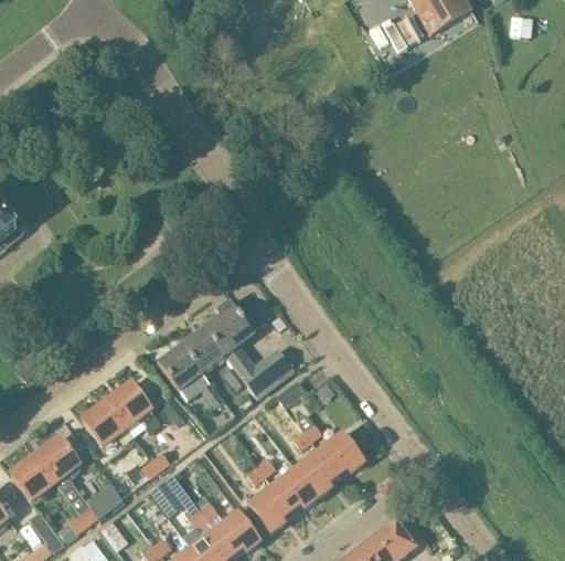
[(409,0),(430,34),(472,11),(466,0),(409,0)]
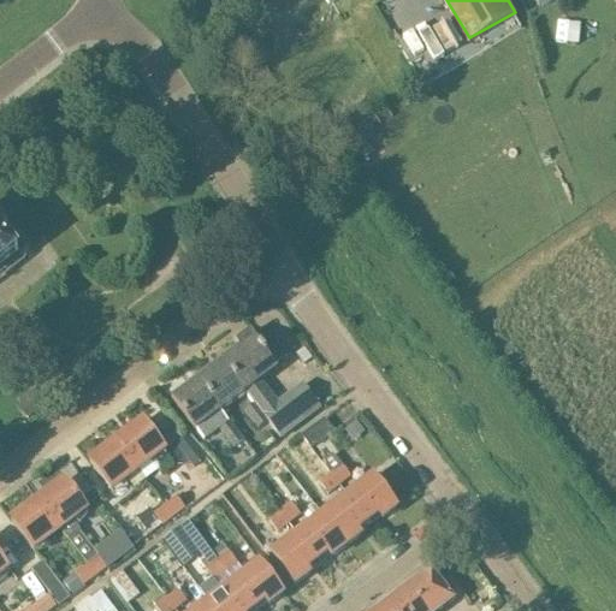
[(436,18),(425,23),(440,57),(451,52),(436,18)]
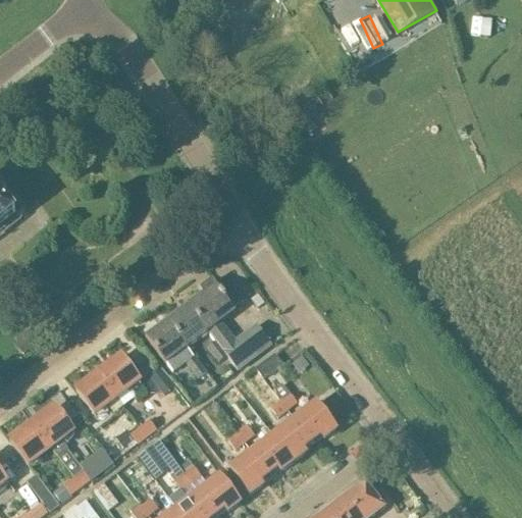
[(7,187),(0,177),(0,221),(15,210),(1,192),(7,187)]
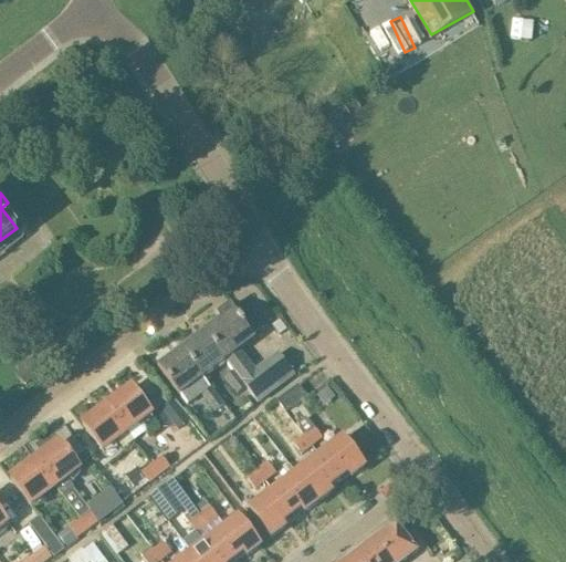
[(202,330),(224,358),(226,357),(259,399),(295,372),(279,349),(257,366),(241,346),(255,335),(253,333),(264,325),(244,299),(234,306),(234,305),(202,330)]
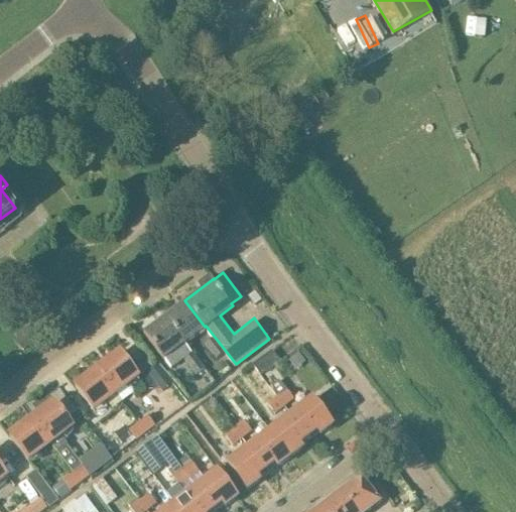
[(183,343),(205,327),(184,300),(164,315),(183,343)]
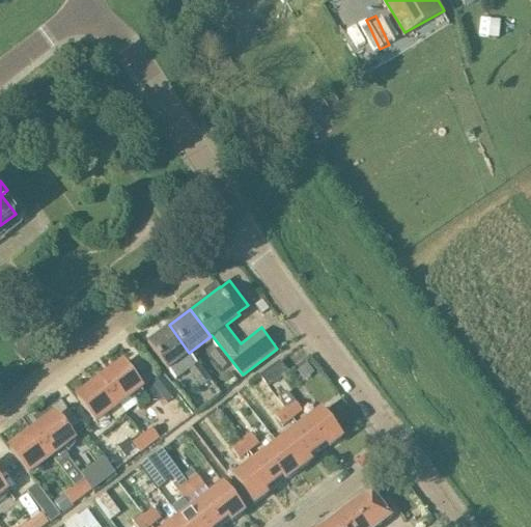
[(168,368),(189,353),(169,325),(148,340),(168,368)]
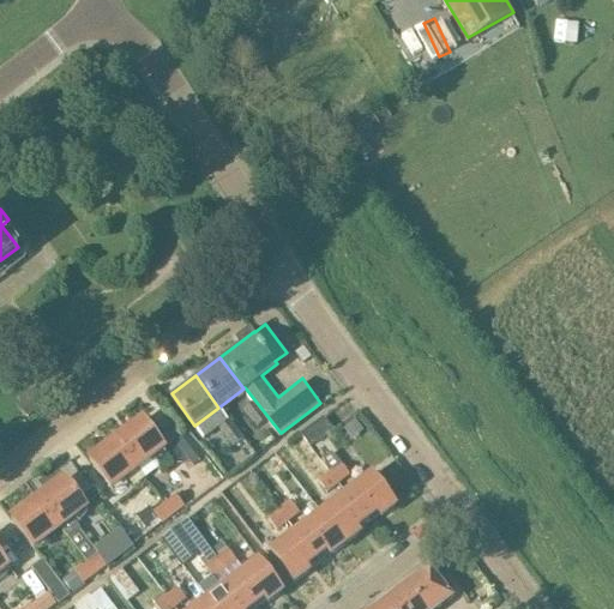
[(257,426),(266,418),(252,399),(242,406),(257,426)]
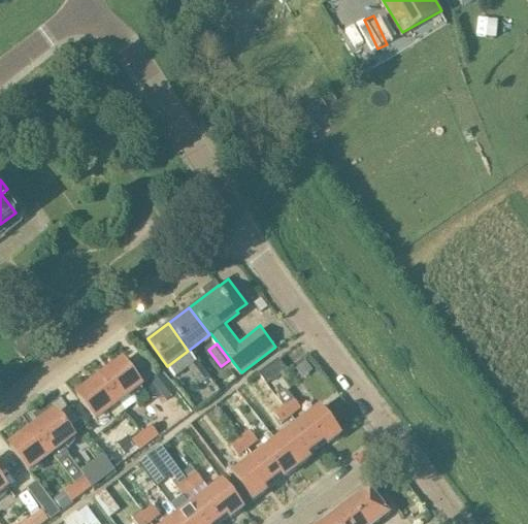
[(288,365),(281,355),(260,370),(267,380),(276,373),(287,366),(288,365)]
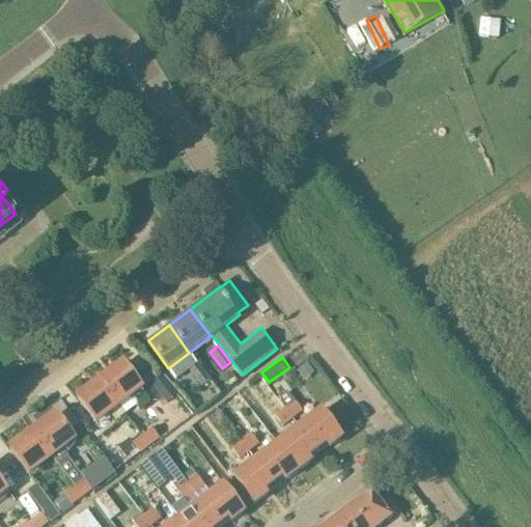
[(119,401),(120,401),(143,384),(123,359),(101,377),(119,401)]
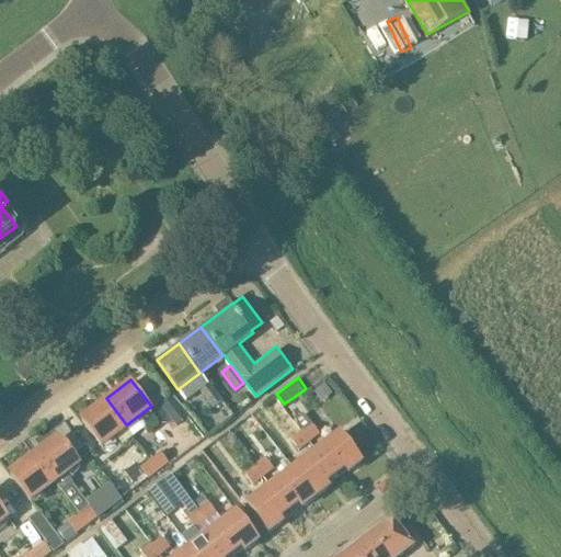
[(214,405),(224,397),(210,381),(201,388),(214,405)]
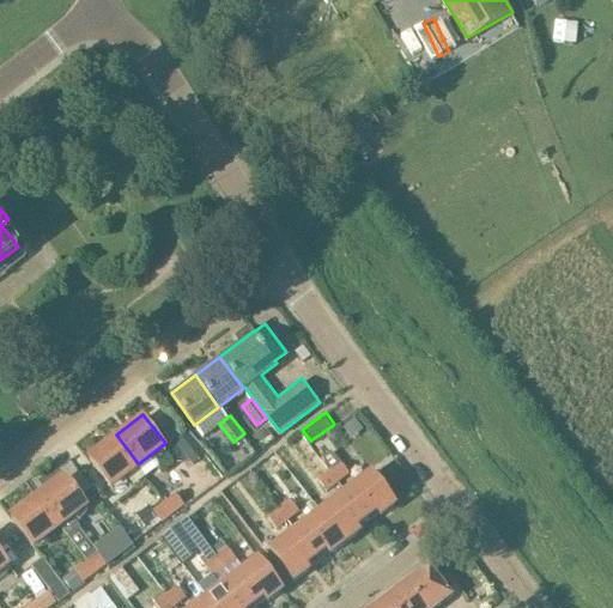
[(176,439),(184,450),(198,441),(188,430),(176,439)]
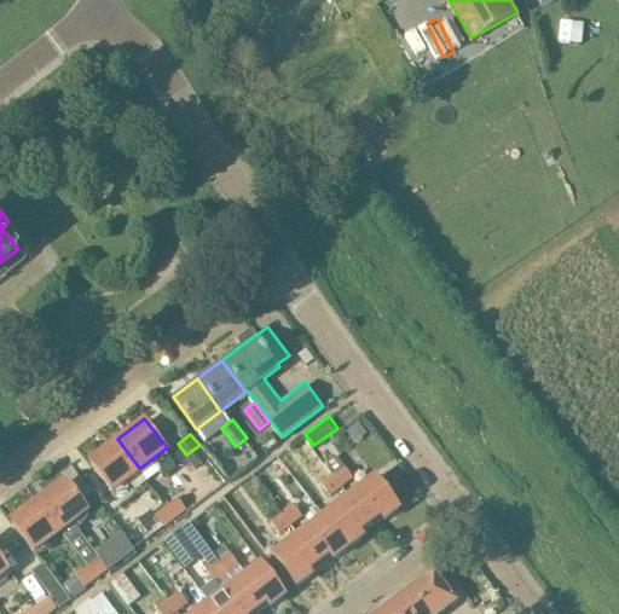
[(148,478),(140,468),(139,468),(117,439),(90,459),(113,488),(128,476),(136,487),(148,478)]
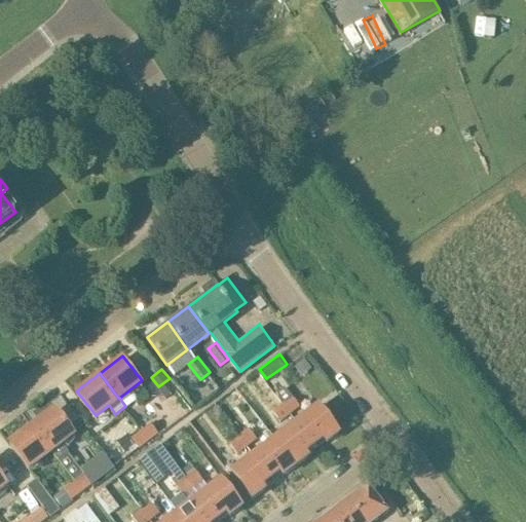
[(264,381),(256,386),(280,419),(290,412),(283,403),(282,404),(273,394),(264,381)]
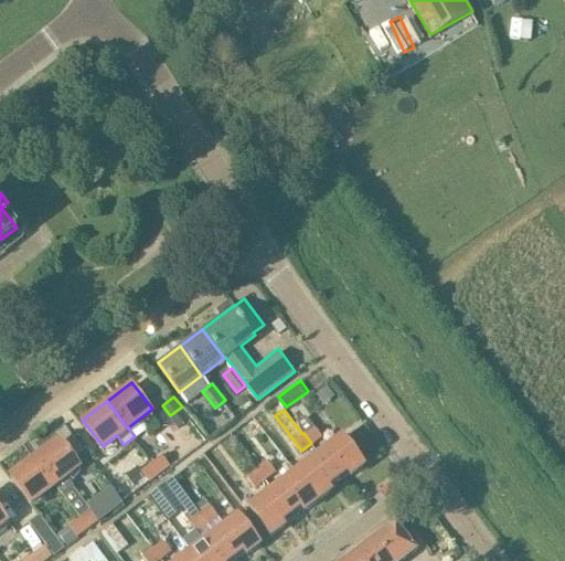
[(305,415),(294,423),(302,434),(304,433),(313,426),(305,415)]
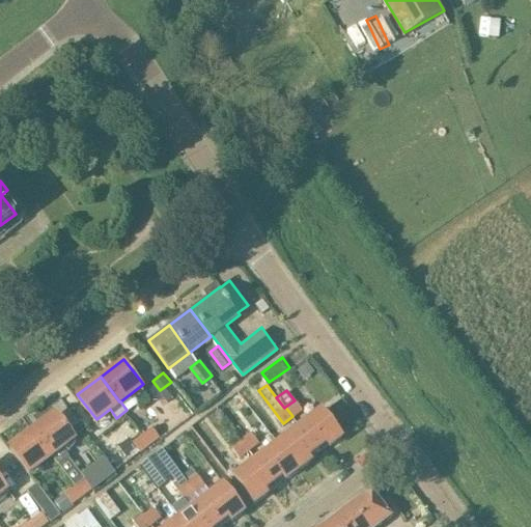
[(295,400),(285,407),(292,416),(302,410),(295,400)]
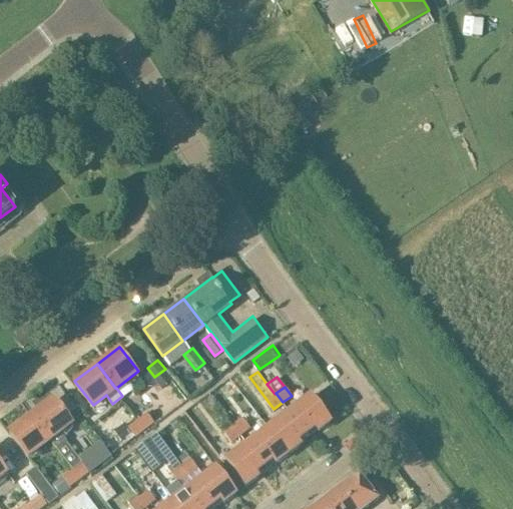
[(32,413),(50,438),(72,421),(67,414),(77,406),(67,392),(57,400),(54,396),(32,413)]
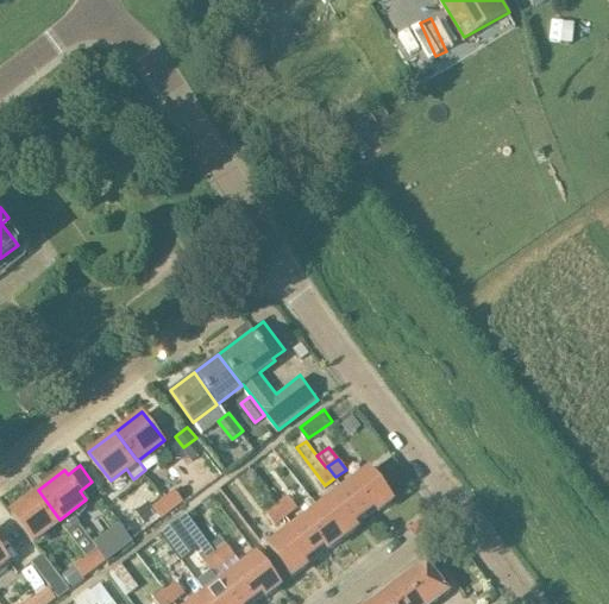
[(344,485),(364,511),(375,504),(377,509),(393,497),(370,466),(344,485)]
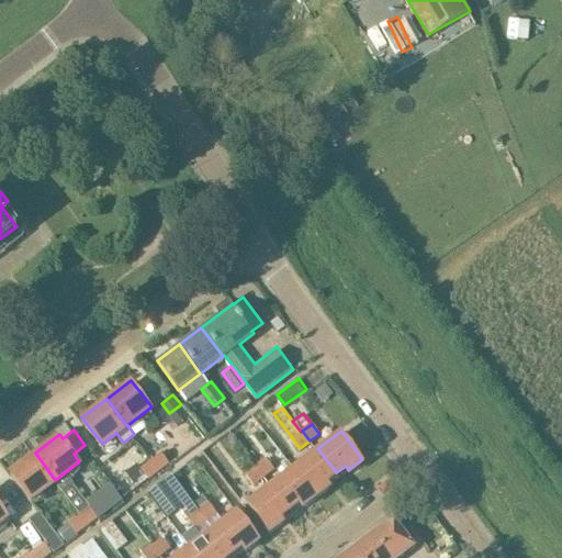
[(233,434),(221,441),(237,467),(249,459),(233,434)]
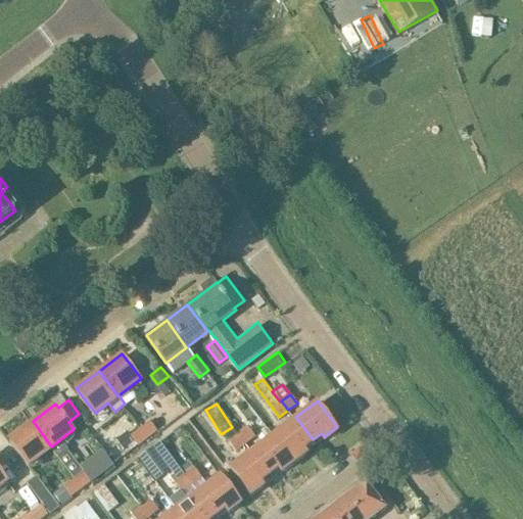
[(303,446),(313,439),(295,417),(274,433),(294,460),(306,451),(303,446)]
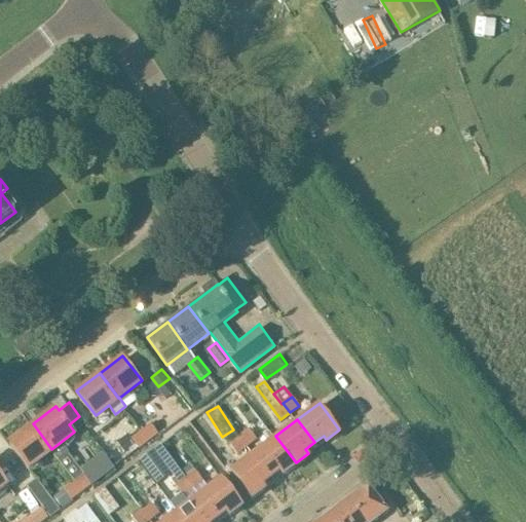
[(141,427),(149,439),(158,431),(151,420),(141,427)]
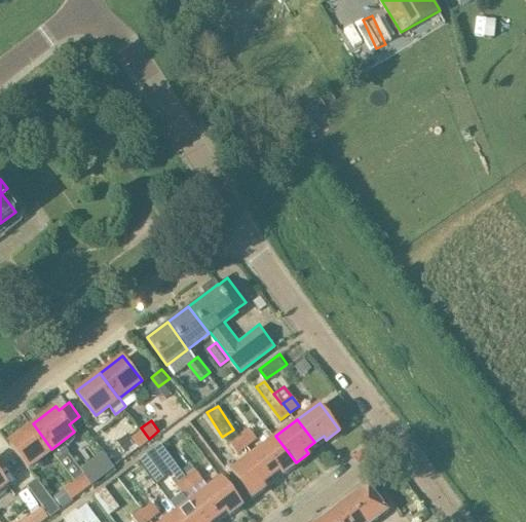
[(29,465),(51,449),(33,423),(10,441),(29,465)]
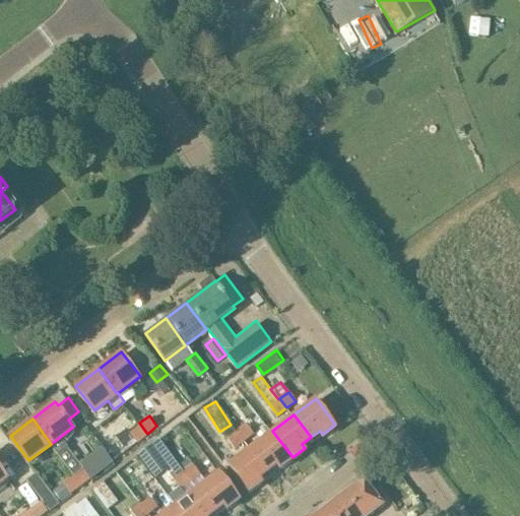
[(178,435),(187,428),(182,420),(172,427),(178,435)]
